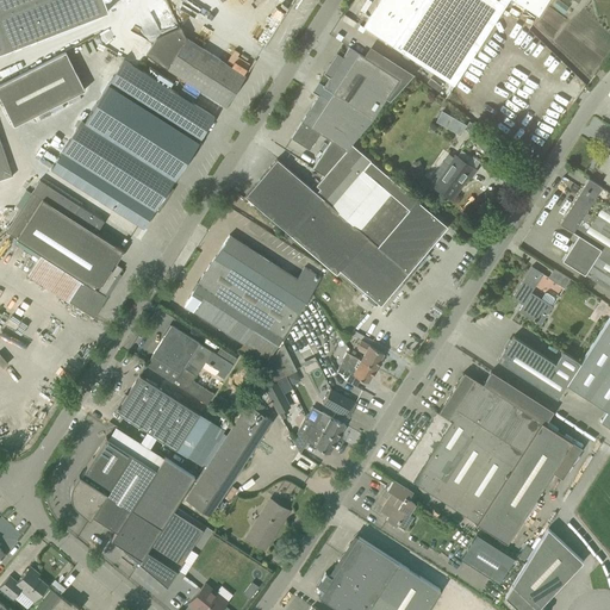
[(0,0),(0,51),(109,11),(104,0),(0,0)]
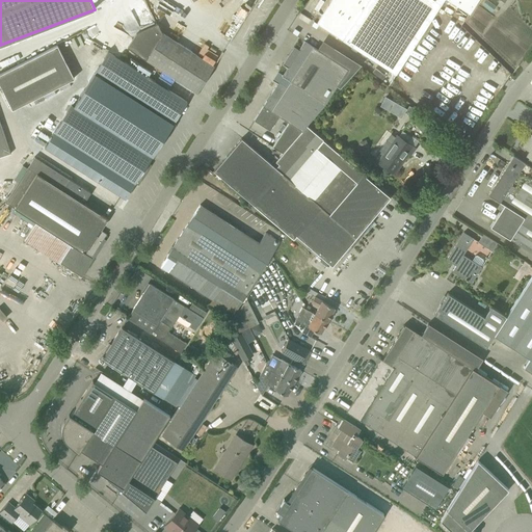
[(448,0),(468,12),(475,0),(330,0),(317,23),(396,74),(443,0),(448,0)]
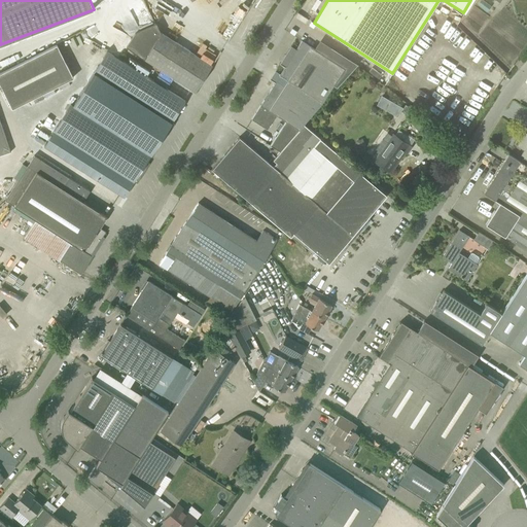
[(144,59),(186,86),(196,92),(212,66),(161,33),(155,23),(135,33),(126,47),(144,59)]
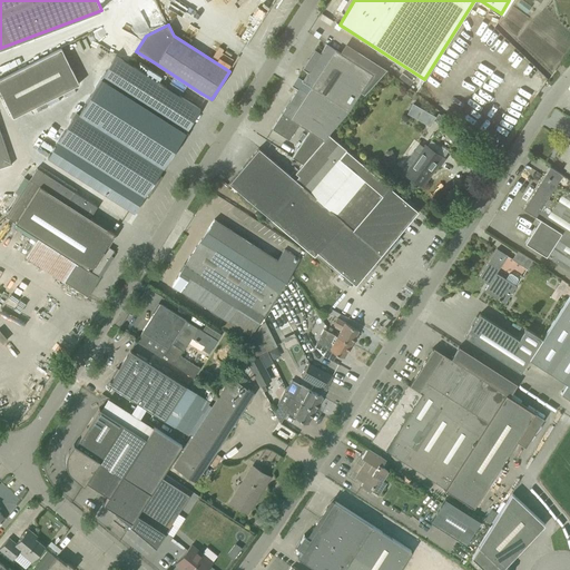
[(303,164),(304,165),(328,135),(345,116),(372,74),(335,50),(326,43),(320,53),(315,50),(308,59),(311,60),(304,69),(308,72),(290,101),(291,102),(286,108),(285,107),(272,129),(288,140),(298,125),(308,130),(292,157),(303,164)]
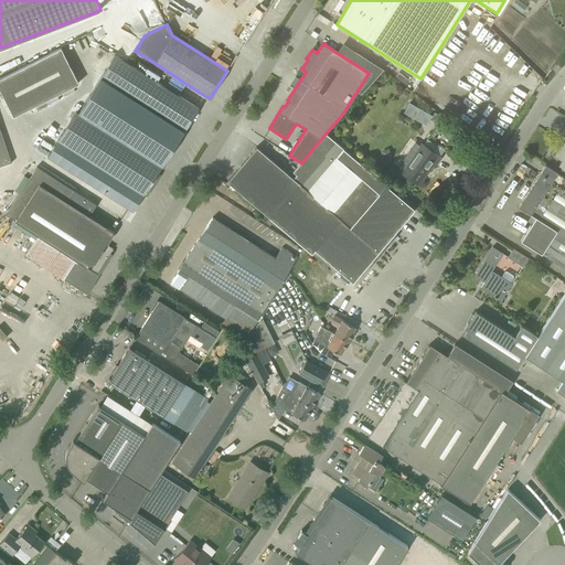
[(0,91),(13,116),(78,83),(61,48),(0,77),(0,91)]
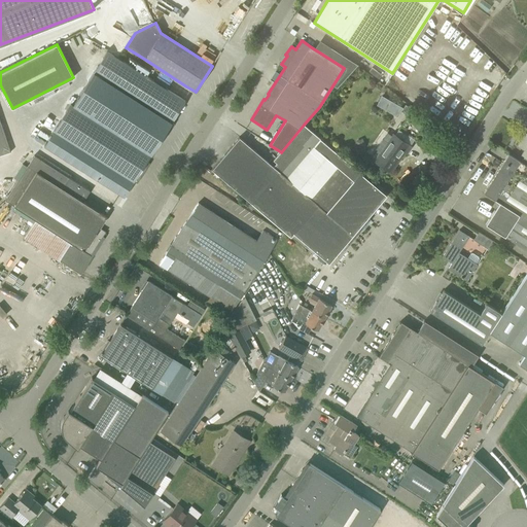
[(44,145),(115,190),(125,197),(134,181),(137,183),(146,168),(143,166),(151,154),(162,138),(164,139),(174,124),(172,121),(178,112),(185,101),(179,97),(107,50),(79,94),(73,105),(71,104),(55,130),(44,145)]
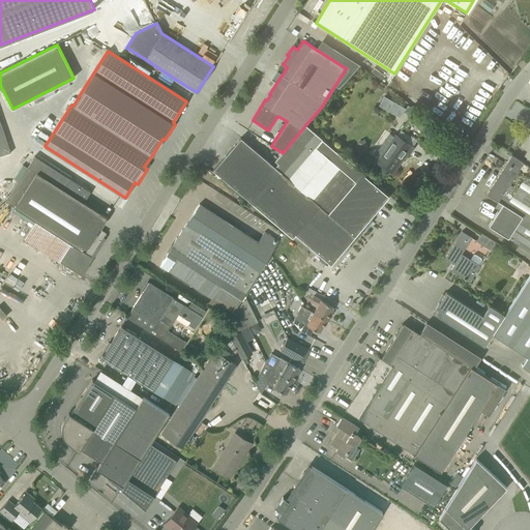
[(384,96),(379,106),(400,117),(405,108),(384,96)]
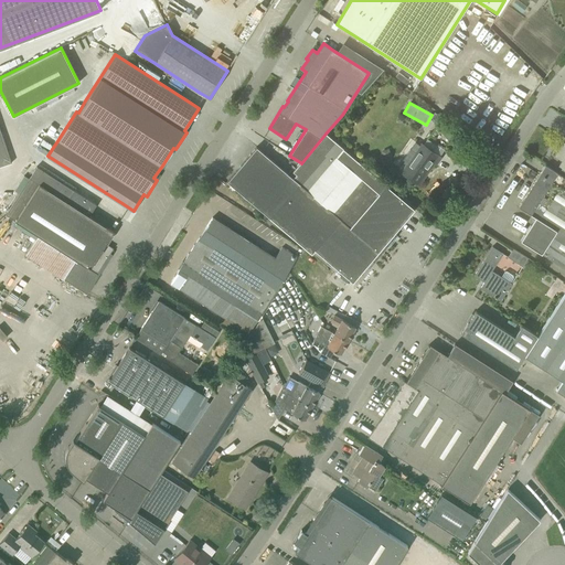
[(435,112),(429,119),(444,128),(449,121),(435,112)]
